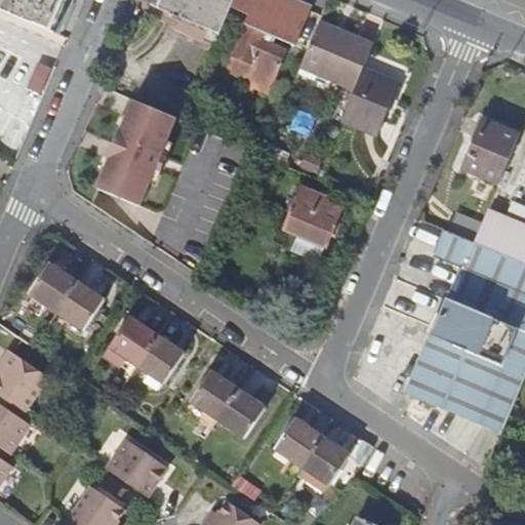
[(3,0),(0,7),(0,9),(50,32),(63,0),(3,0)]
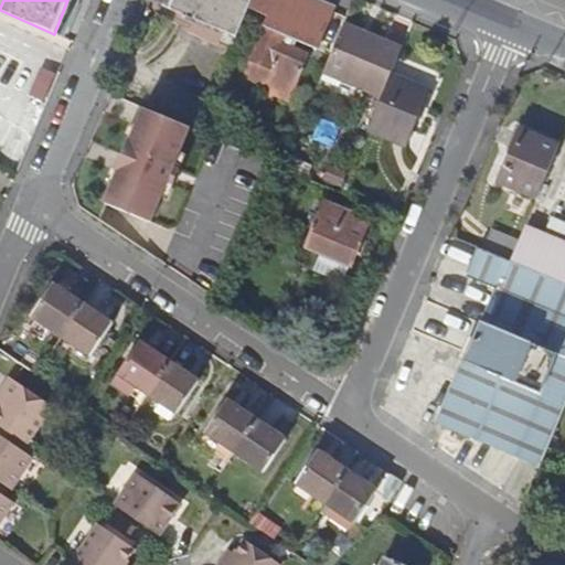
[(237,35),(244,19),(252,0),(171,0),(169,7),(237,35)]
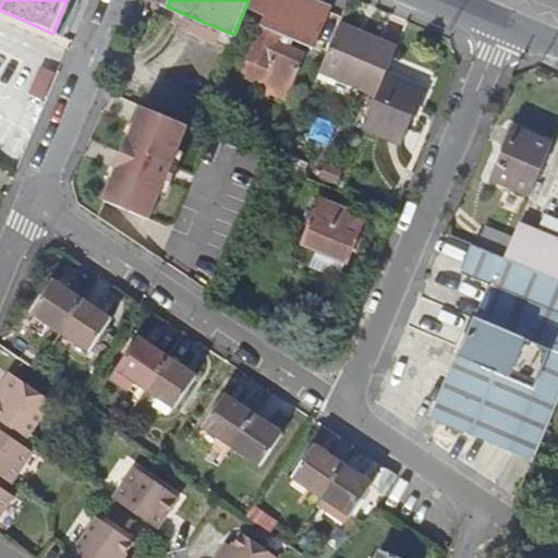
[(249,0),(241,19),(261,26),(249,59),(294,77),(304,52),(292,48),(295,40),(313,48),(330,4),(318,0),(249,0)]
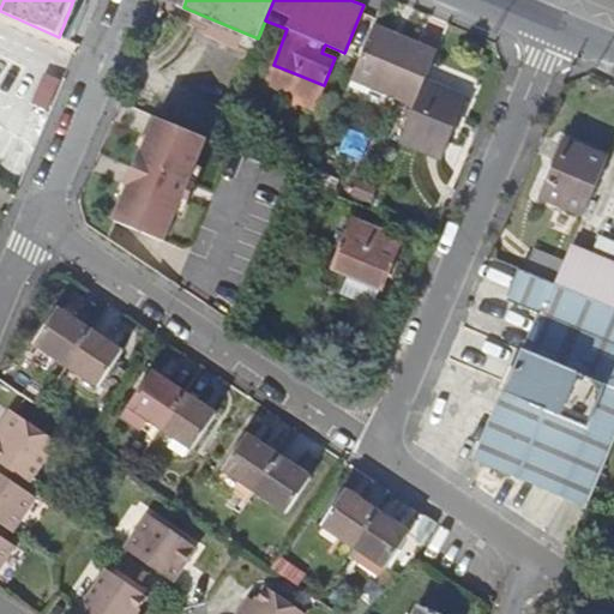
[(377,19),(354,77),(417,103),(428,76),(440,46),(377,19)]
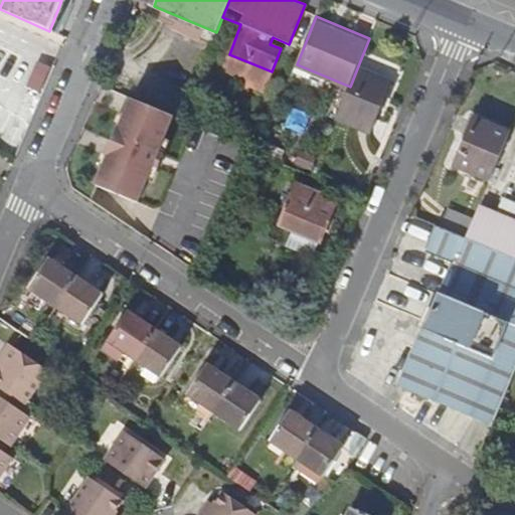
[(394,77),(359,63),(350,87),(338,116),(373,130),(394,77)]
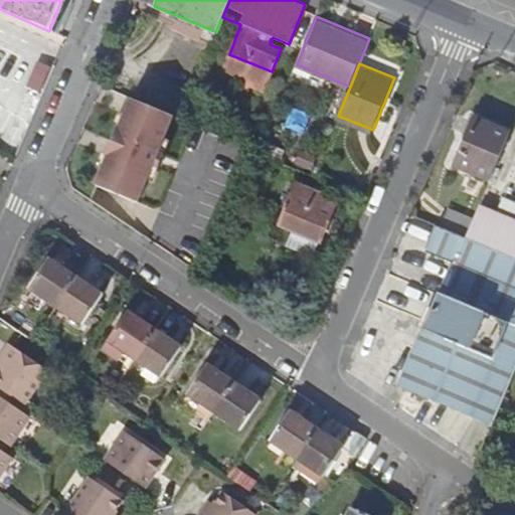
[(173,115),(131,98),(119,127),(117,126),(106,154),(108,155),(96,184),(138,201),(173,115)]
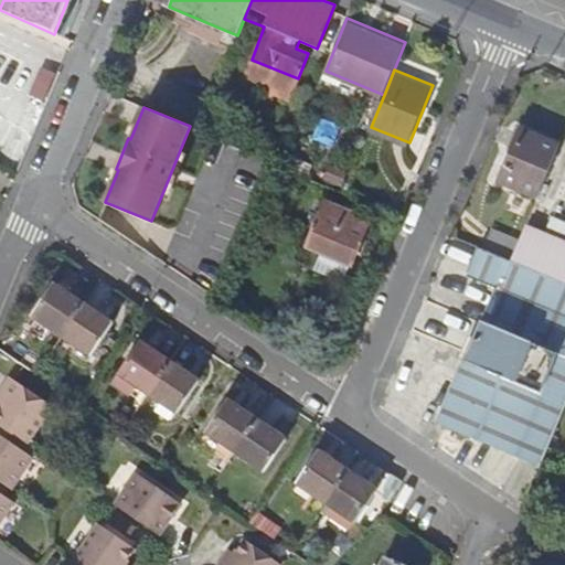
[(560,147),(521,130),(500,181),(537,198),(560,147)]
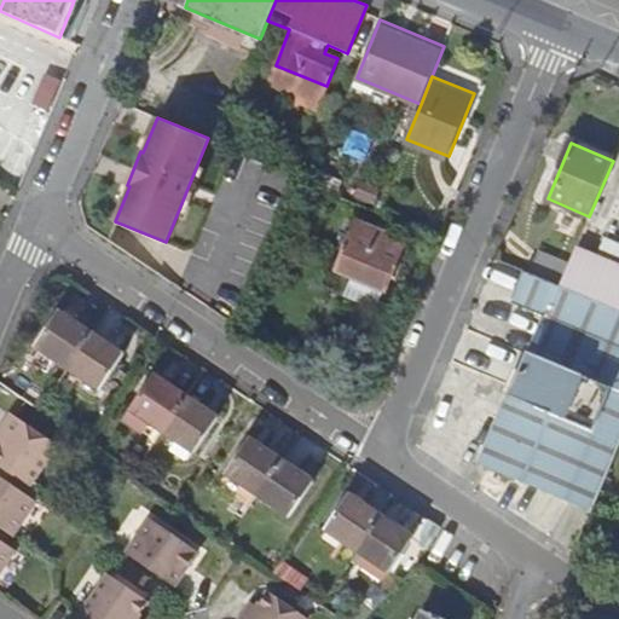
[(296,162),(291,175),(312,183),(317,169),(296,162)]
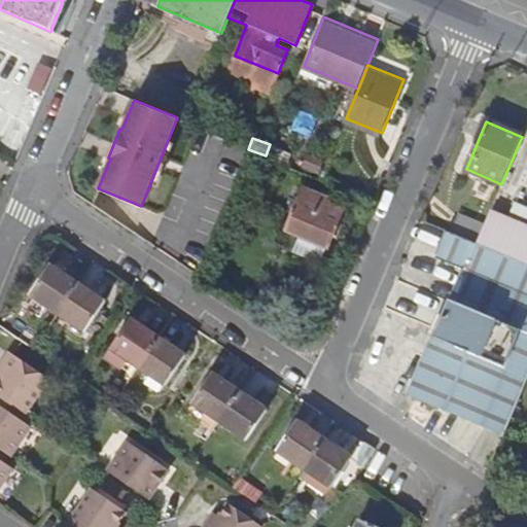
[(287,230),(327,246),(344,206),(304,189),(287,230)]
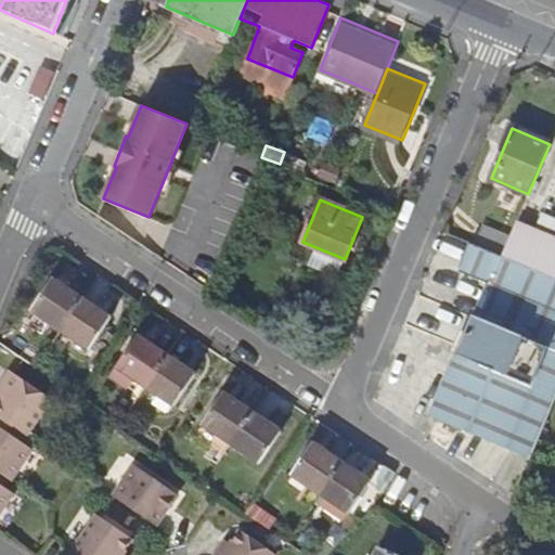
[(511,236),(502,256),(554,278),(554,236),(517,220),(511,236)]
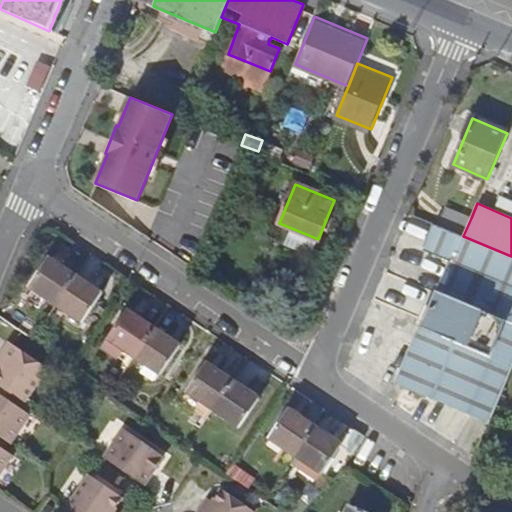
[(437,225),(463,236),(471,218),(445,207),(437,225)]
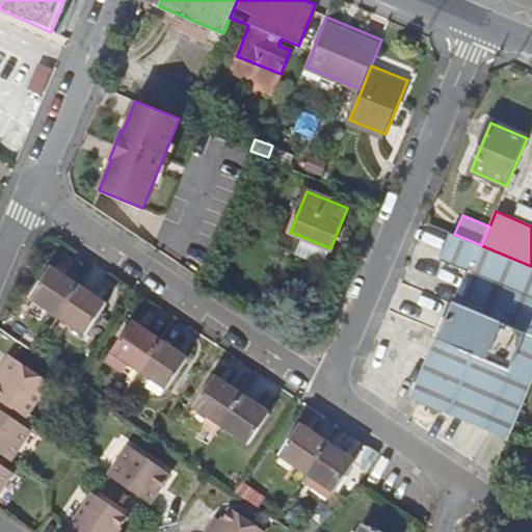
[(454,286),(458,287),(452,301),(531,335),(531,266),(481,245),(454,234),(449,232),(439,257),(462,266),(454,286)]
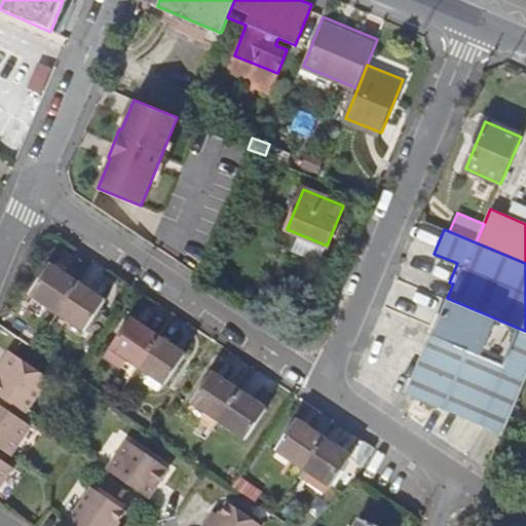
[(31,293),(59,311),(78,284),(50,264),(31,293)]
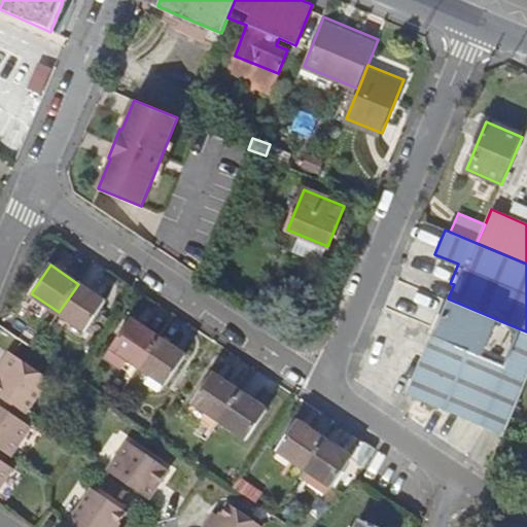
[(78,284),(59,312),(85,330),(105,302),(78,284)]
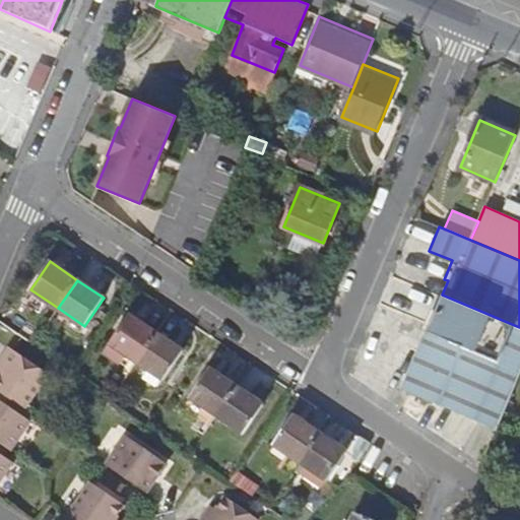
[(519,327),(442,295),(427,331),(519,371),(519,327)]
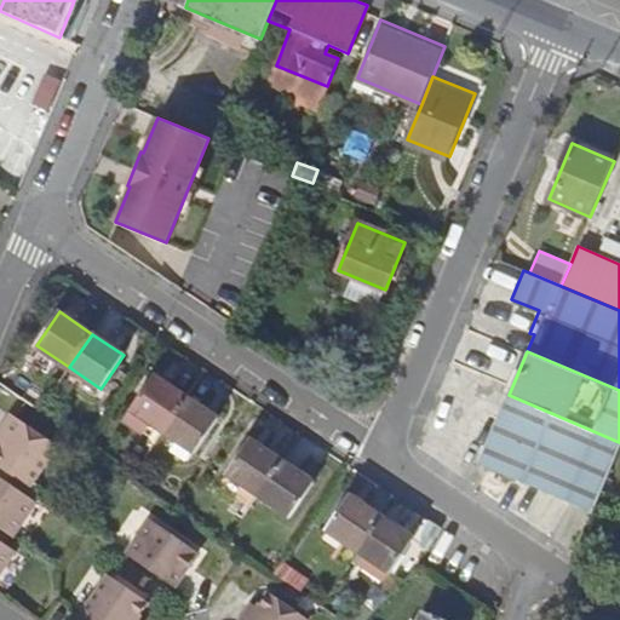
[(164,430),(185,396),(154,375),(131,409),(164,430)]
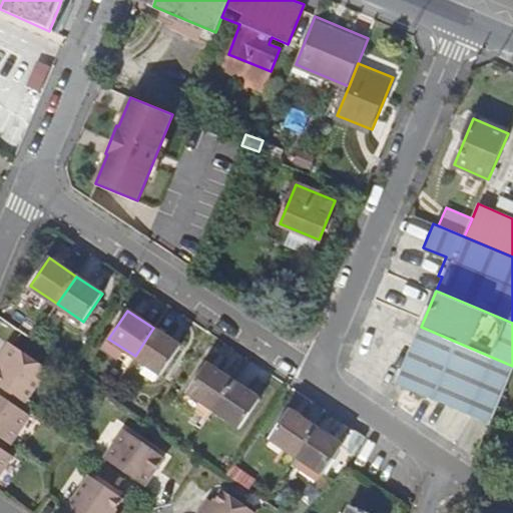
[(512,368),(512,366),(421,327),(397,384),(490,423),(512,368)]
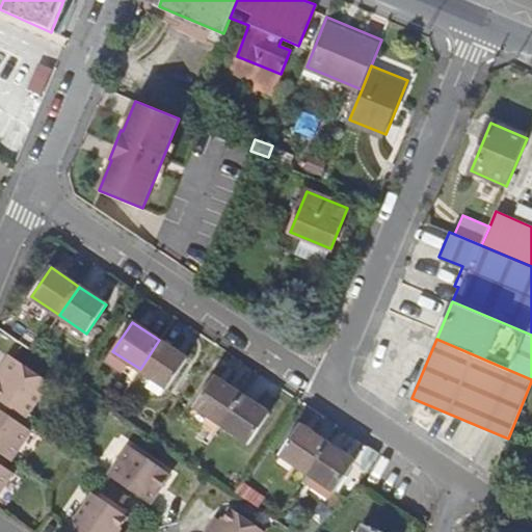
[(188,358),(159,340),(140,369),(168,389),(188,358)]
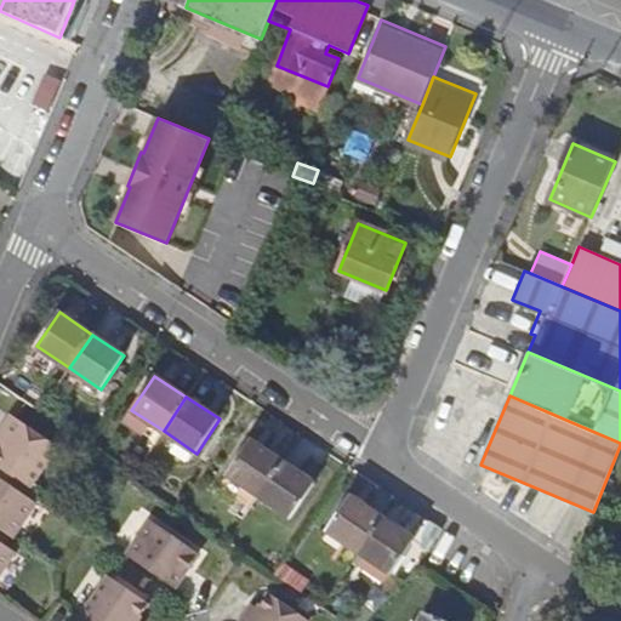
[(0,442),(1,443),(0,444),(0,466),(28,486),(32,488),(61,445),(12,414),(0,432),(0,442)]
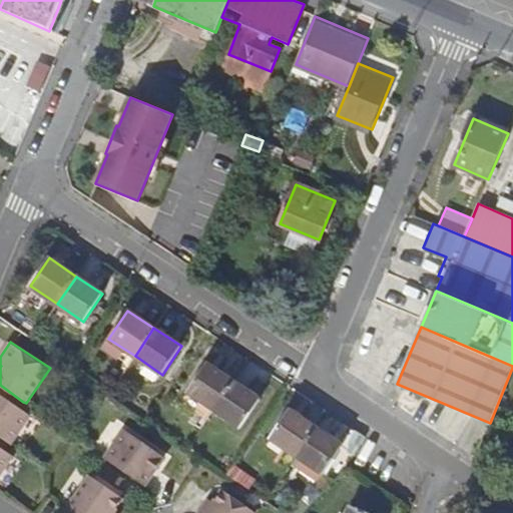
[(214,409),(233,381),(206,364),(187,391),(214,409)]
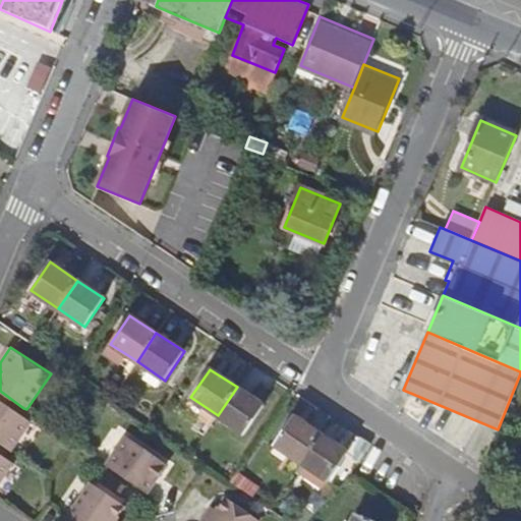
[(237,387),(218,415),(245,433),(264,405),(237,387)]
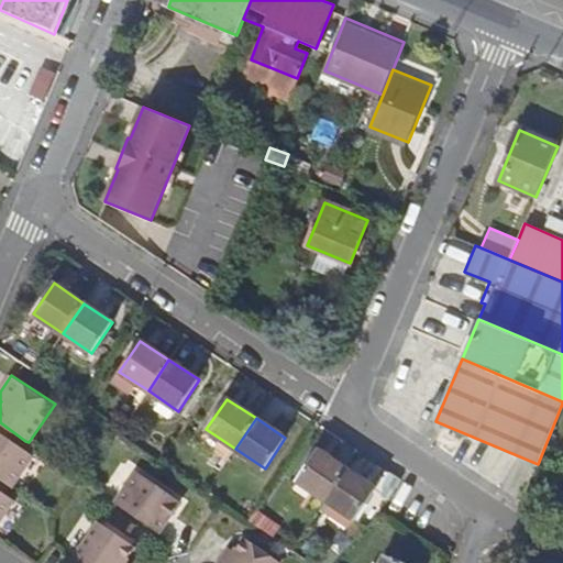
[(25,441),(0,422),(0,430),(22,446),(25,441)]
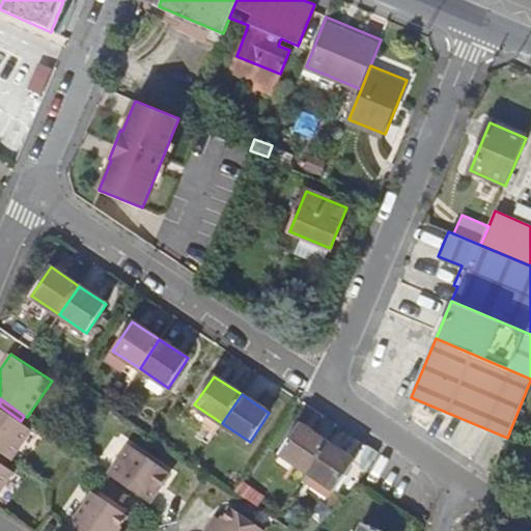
[(0,450),(9,457),(12,459),(33,429),(21,421),(0,406),(0,450)]
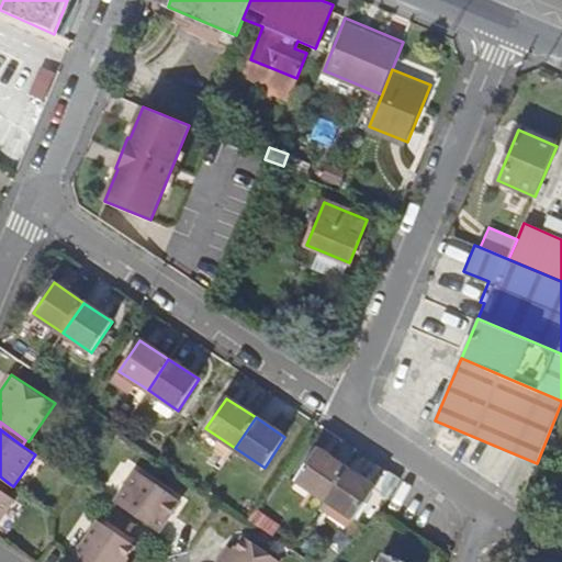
[(296,480),(325,499),(346,468),(317,449),(296,480)]
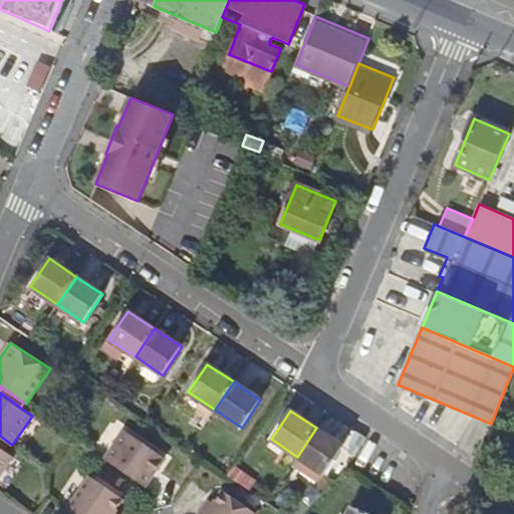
[(316,428),(297,457),(324,474),(343,446),(316,428)]
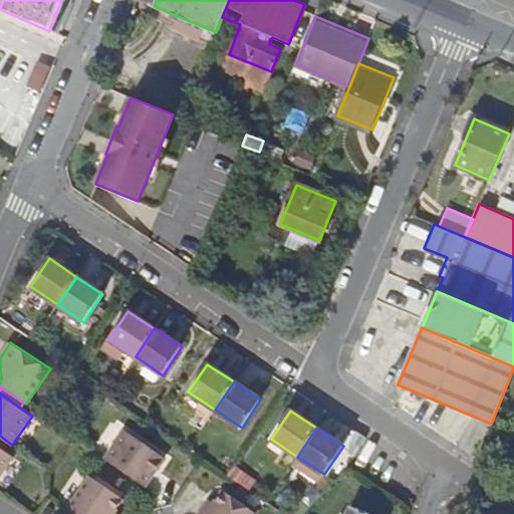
[(105,460),(145,487),(165,458),(125,431),(105,460)]
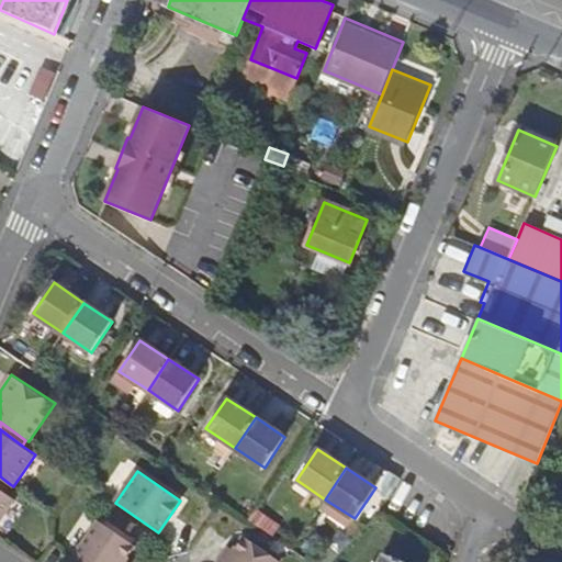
[(0,476),(0,486),(6,492),(10,484),(0,476)]
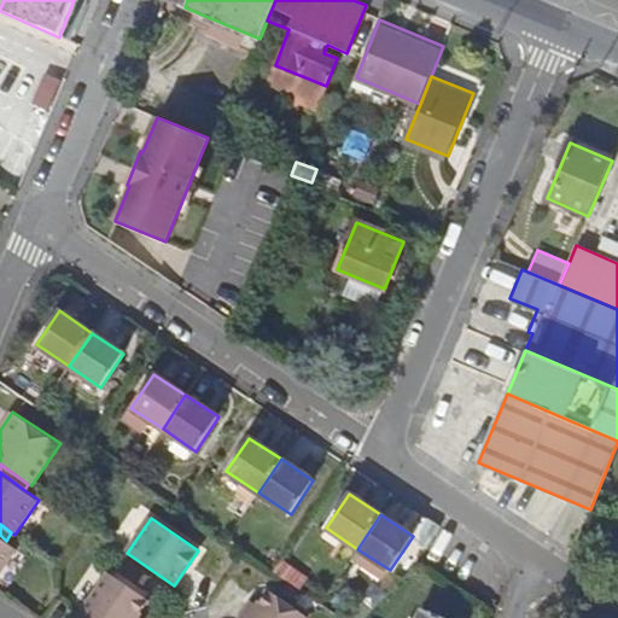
[(0,572),(17,548),(6,541),(0,535),(0,572)]
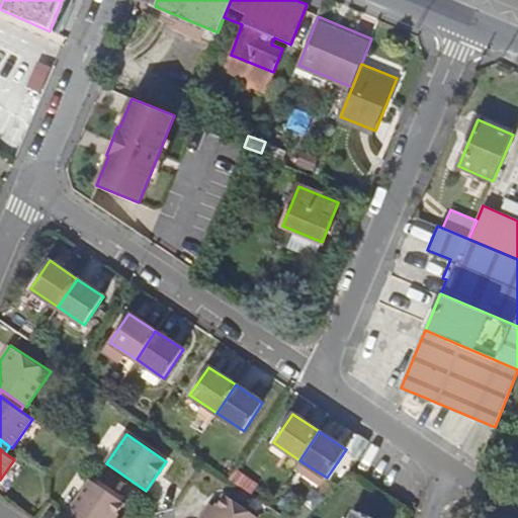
[(92,480),(68,516),(71,517),(117,517),(114,516),(124,502),(92,480)]
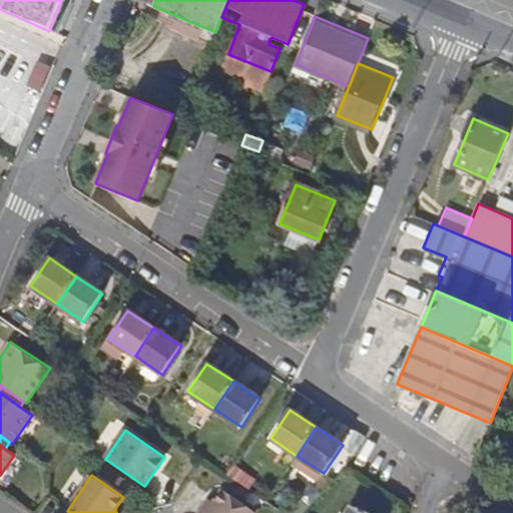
[(201,512),(258,512),(259,512),(225,490),(216,503),(211,499),(201,512)]
